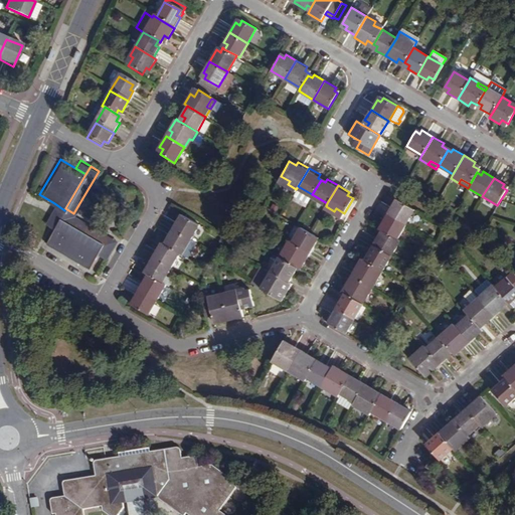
[(312,194),(298,186),(296,189),(294,192),(309,200),(312,194)]
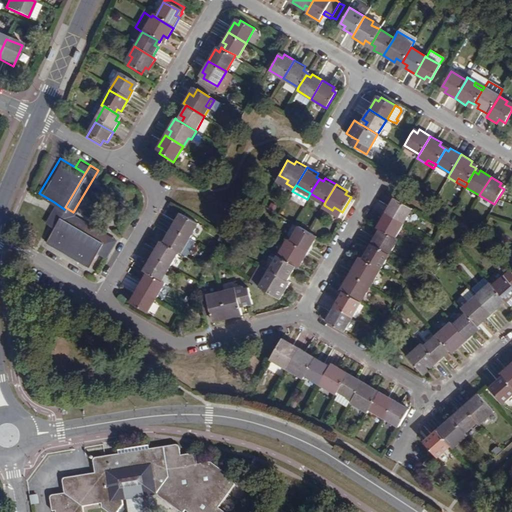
[(386,211),(405,222),(414,207),(398,198),(396,202),(393,200),(386,211)]
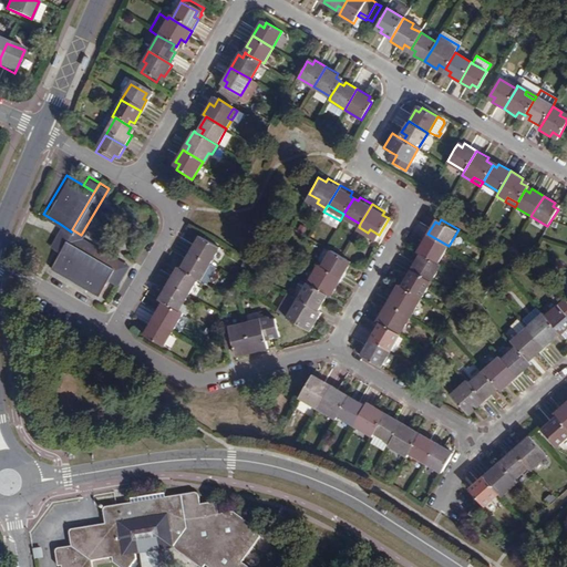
[(65,237),(113,265),(117,256),(81,235),(72,229),(71,232),(60,224),(55,232),(65,237)]
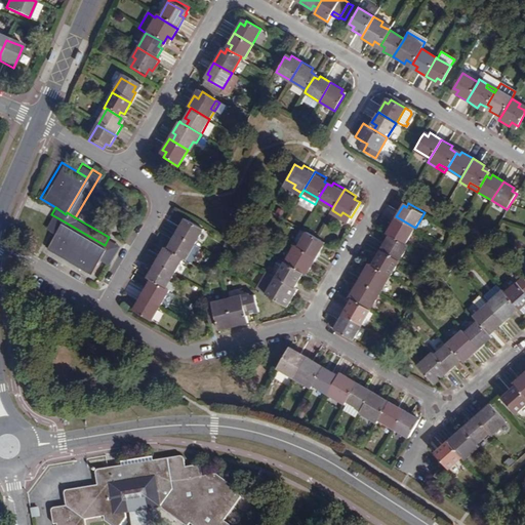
[(53,230),(61,219),(51,214),(45,225),(53,230)]
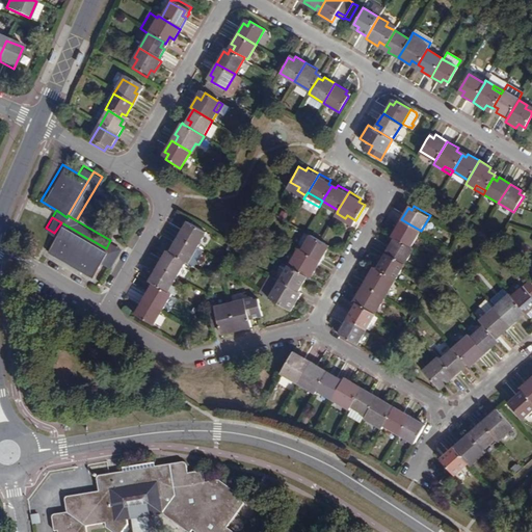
[(411,246),(421,231),(401,219),(395,230),(398,232),(395,237),(399,239),(411,246)]
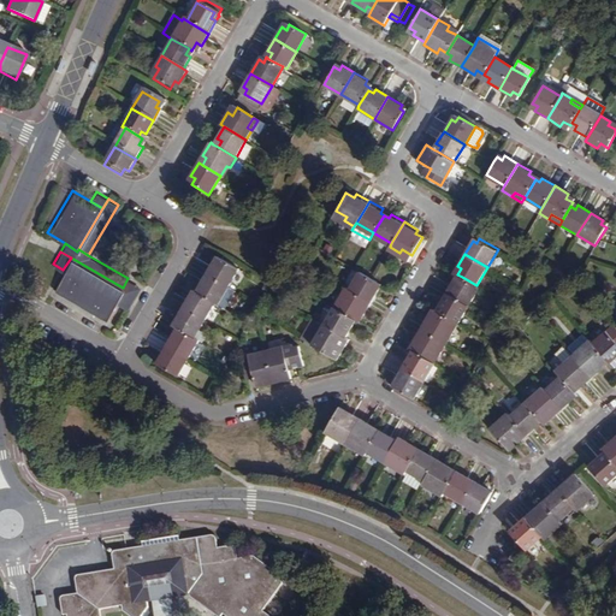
[(116,300),(123,288),(71,258),(63,270),(55,283),(53,288),(105,319),(116,300)]
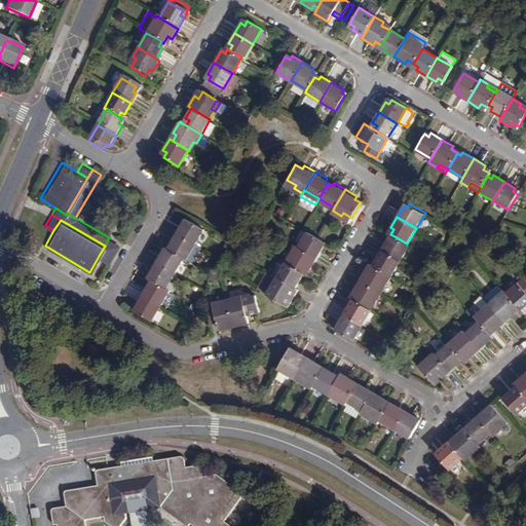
[(177,233),(196,245),(204,230),(190,221),(187,226),(183,223),(177,233)]
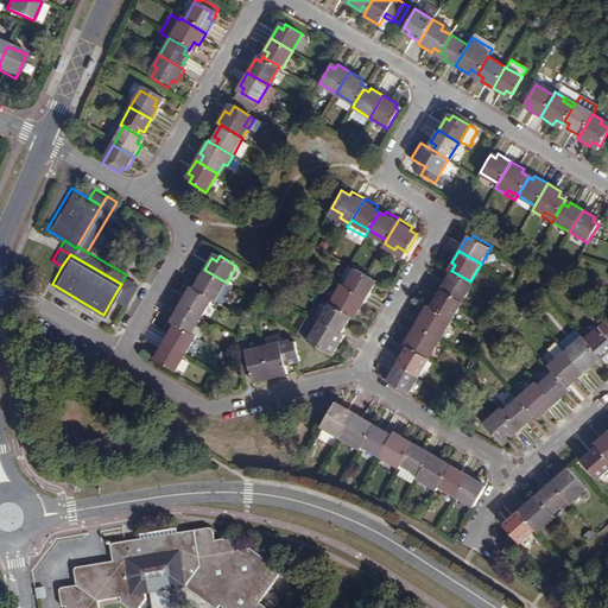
[(355,266),(344,285),(366,298),(374,284),(371,282),(373,277),(367,273),(355,266)]
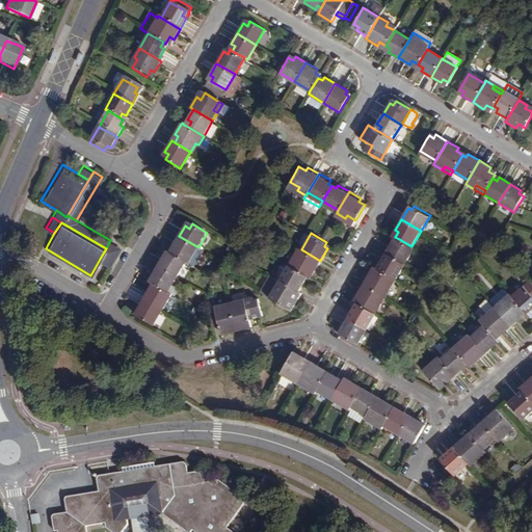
[(198,247),(179,236),(174,246),(178,249),(175,255),(186,261),(189,263),(198,247)]
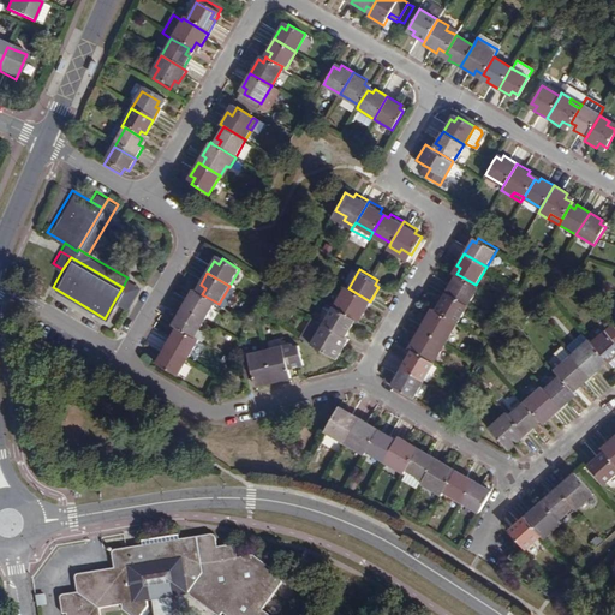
[(447,291),(469,304),(479,286),(476,285),(461,276),(459,280),(455,278),(447,291)]
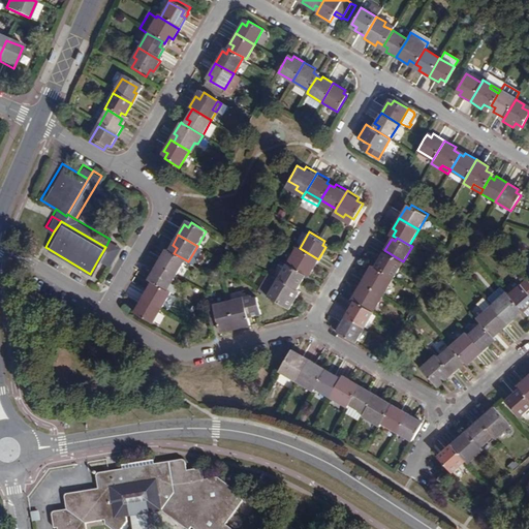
[(110,239),(105,247),(99,257),(109,262),(119,245),(110,239)]
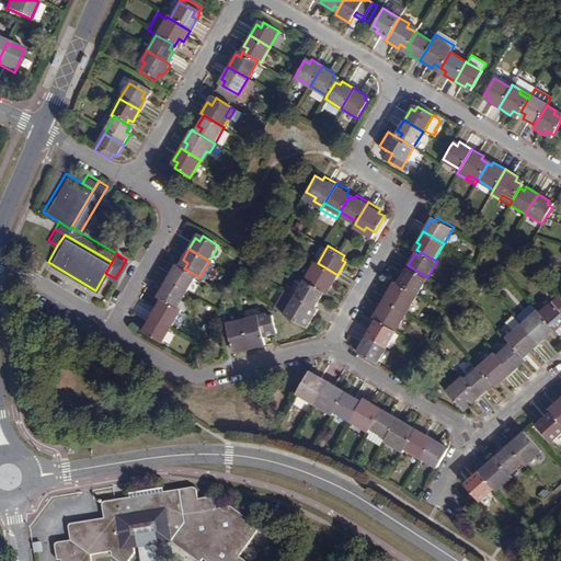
[(308,281),(320,288),(324,290),(329,284),(332,285),(338,275),(318,263),(315,261),(309,270),(312,272),(308,281)]
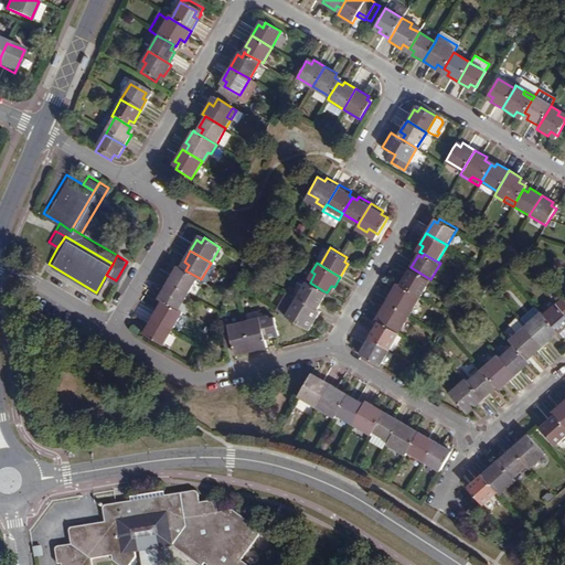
[(430,279),(411,267),(403,279),(407,281),(405,286),(418,294),(420,296),(430,279)]
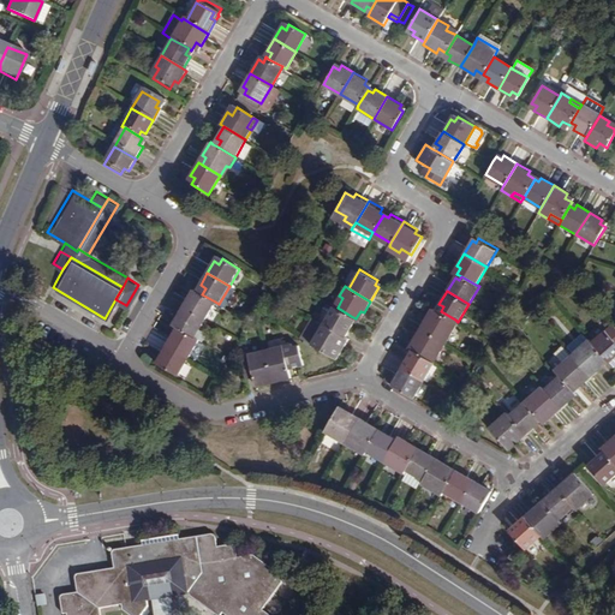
[(204,320),(215,302),(202,294),(198,292),(196,297),(191,293),(183,308),(204,320)]
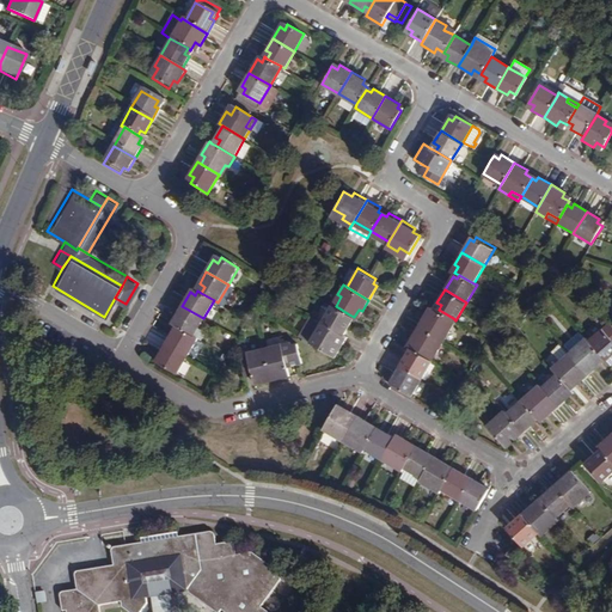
[(332,304),(322,323),(343,335),(352,320),(348,318),(349,314),(336,306),(332,304)]
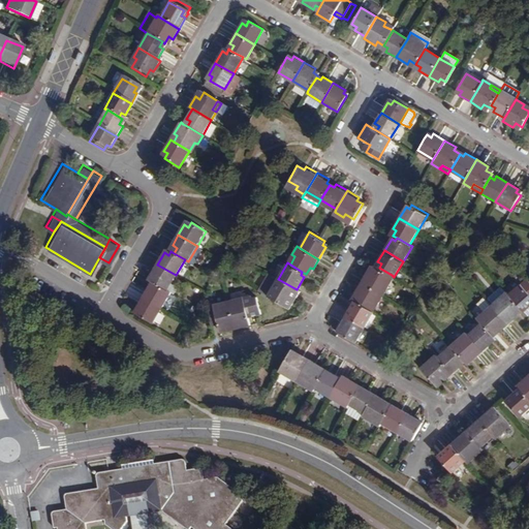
[(176,275),(157,265),(151,275),(155,277),(152,282),(156,284),(166,290),(172,281),(176,275)]
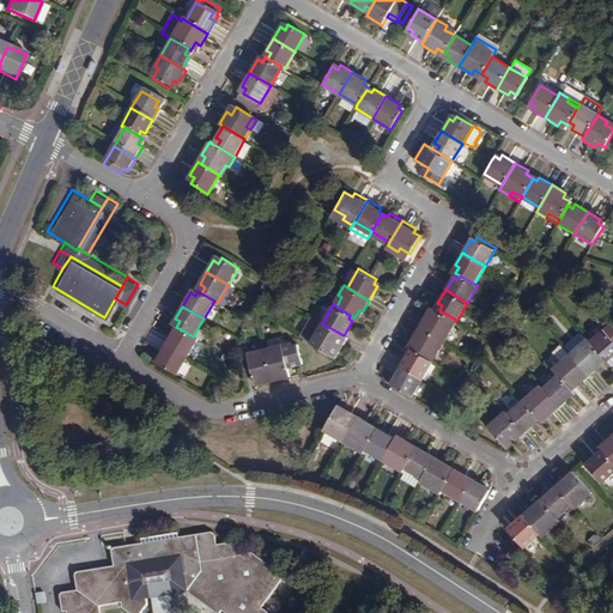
[(454,319),(439,310),(435,308),(431,315),(428,313),(419,326),(444,341),(451,329),(448,328),(454,319)]
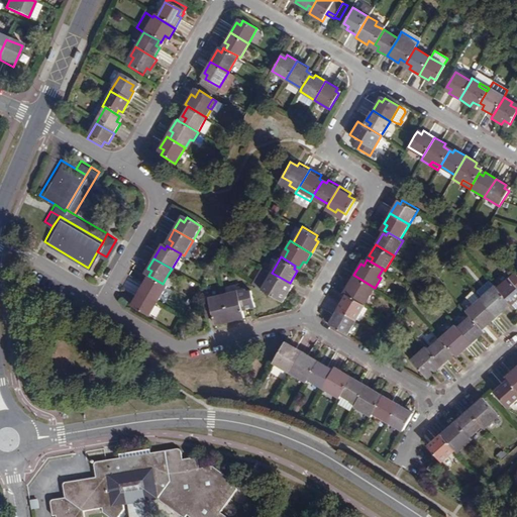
[(290,283),(272,273),(262,267),(251,283),(280,300),(284,294),(287,296),(293,285),(290,283)]
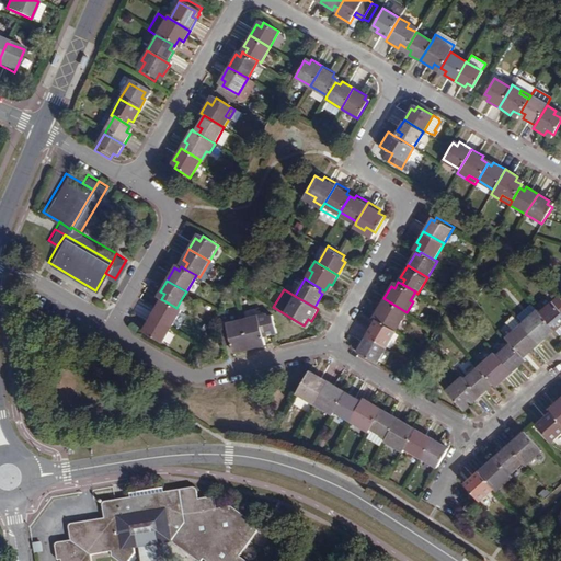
[(541,312),(551,324),(554,327),(560,333),(560,331),(560,295),(541,312)]
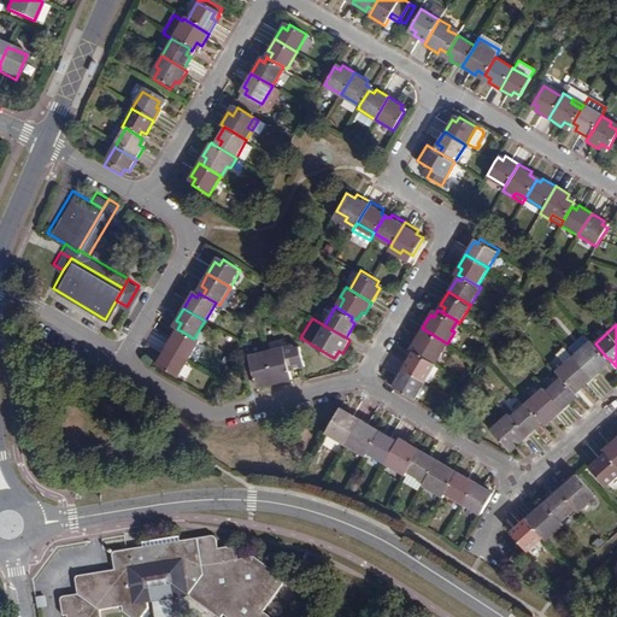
[(209,333),(200,328),(194,339),(199,341),(203,344),(209,333)]
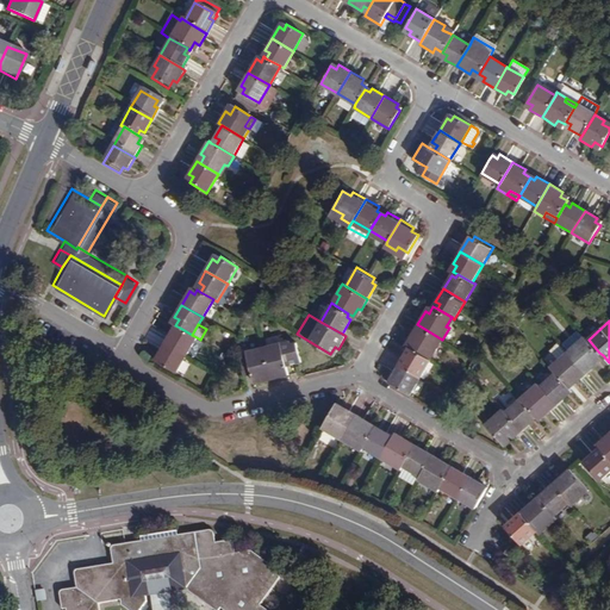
[(436,349),(442,340),(417,324),(410,337),(414,340),(409,347),(412,349),(414,349),(428,358),(434,348),(436,349)]
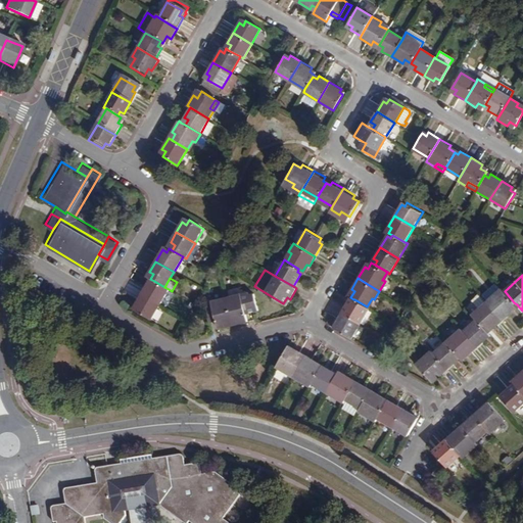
[(141,293),(159,304),(169,289),(164,287),(154,281),(152,285),(147,282),(141,293)]
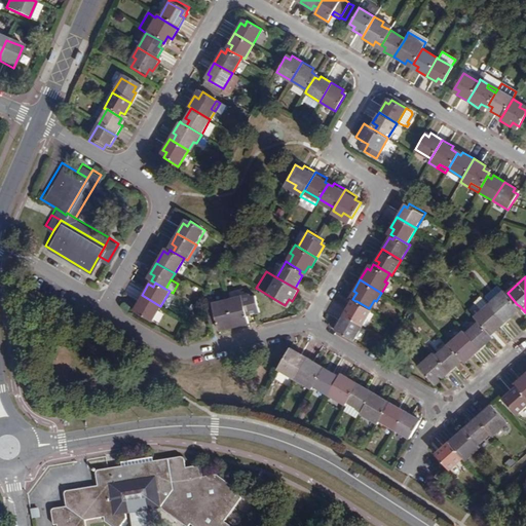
[(517,304),(508,293),(504,290),(504,291),(499,285),(486,297),(491,302),(490,303),(505,320),(514,311),(512,308),(517,304)]
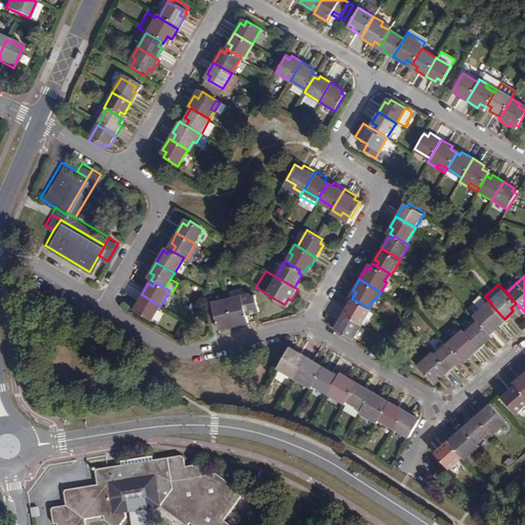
[(248,292),(226,297),(233,325),(247,322),(245,313),(244,309),(252,307),(253,311),(258,310),(254,291),(249,293),(248,292)]
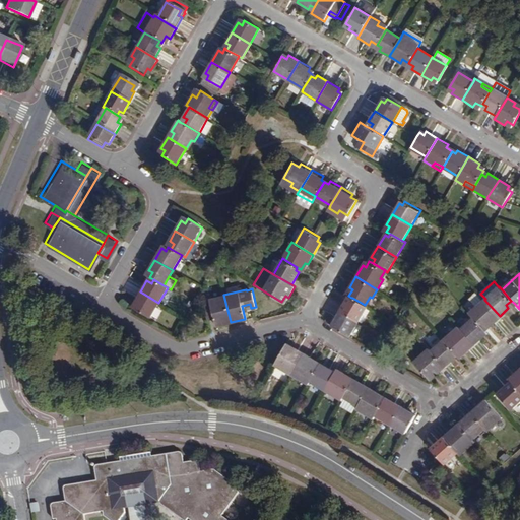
[(158,303),(140,291),(133,303),(138,306),(135,310),(149,318),(158,303)]
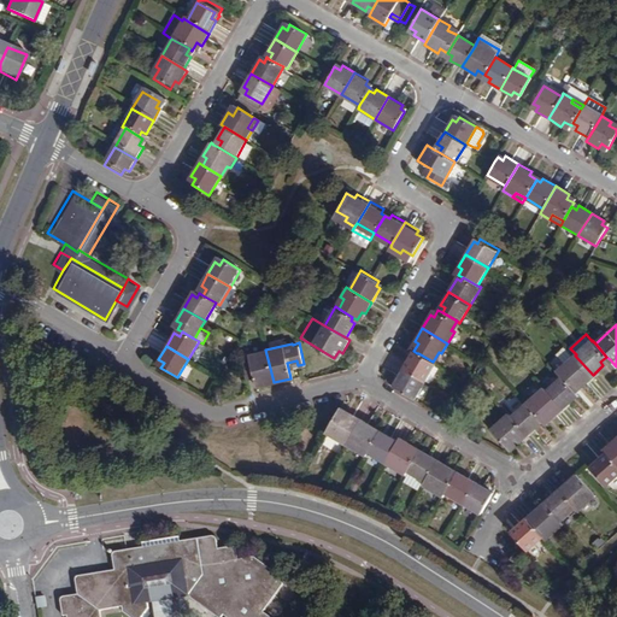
[(581,385),(593,375),(575,356),(568,346),(559,353),(568,363),(570,366),(560,375),(573,387),(579,382),(581,385)]
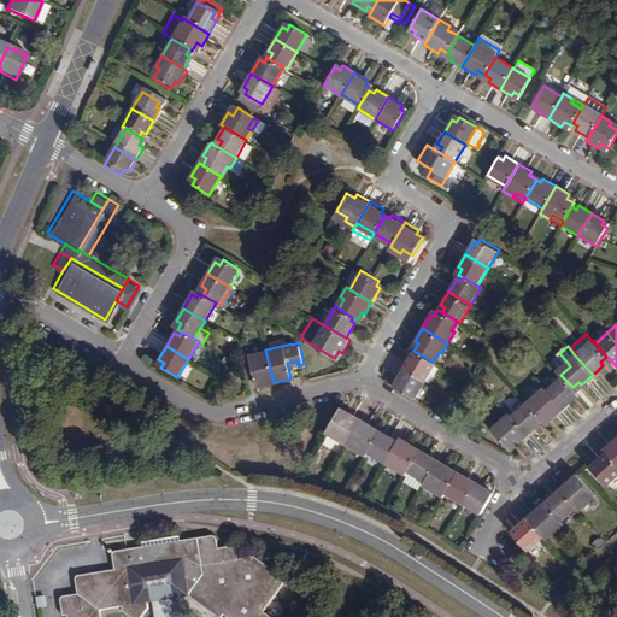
[(274,382),(265,350),(239,357),(244,374),(252,372),(253,376),(257,387),(274,382)]
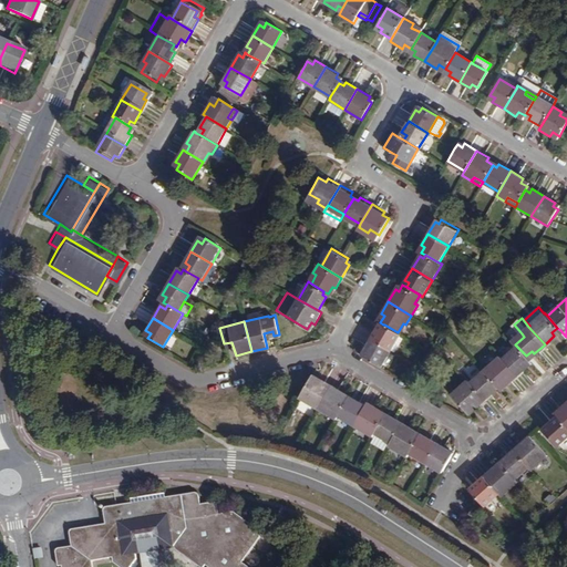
[(400,334),(398,332),(384,325),(382,329),(378,327),(371,339),(391,350),(400,334)]
